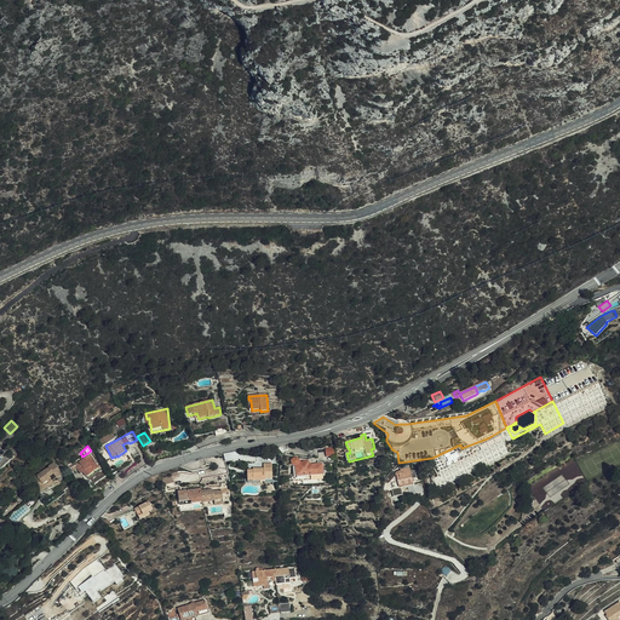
[(112,458),(110,455),(109,457),(113,461),(119,458),(121,458),(122,458),(124,458),(126,455),(127,454),(126,453),(126,451),(118,457),(118,455),(112,458)]
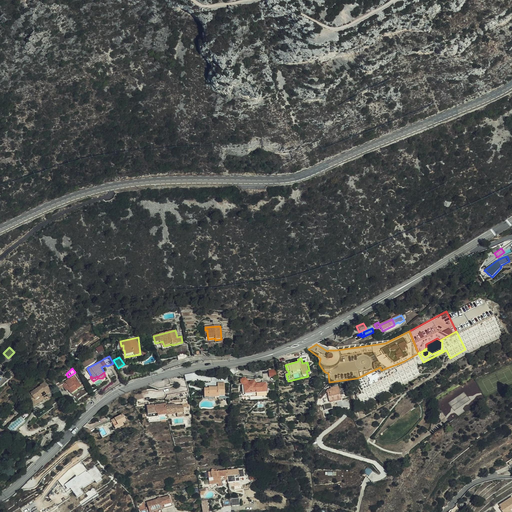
[(67,386),(68,388),(71,393),(77,389),(77,388),(81,385),(75,376),(62,383),(65,387),(67,386)]
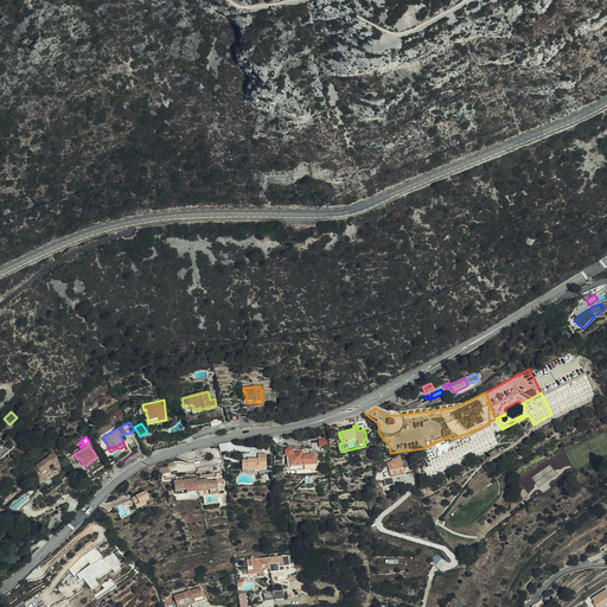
[(38,483),(51,474),(46,465),(51,462),(55,467),(61,464),(53,451),(48,455),(48,457),(46,458),(36,464),(34,462),(29,466),(38,483)]
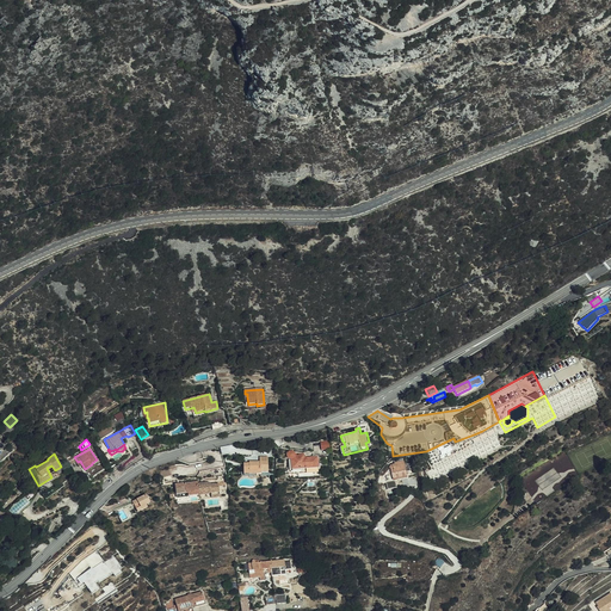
[(287,461),(288,474),(319,471),(318,458),(304,458),(301,458),(301,455),(295,456),(294,454),(291,454),(289,454),(288,456),(288,457),(289,460),(290,460),(287,461)]
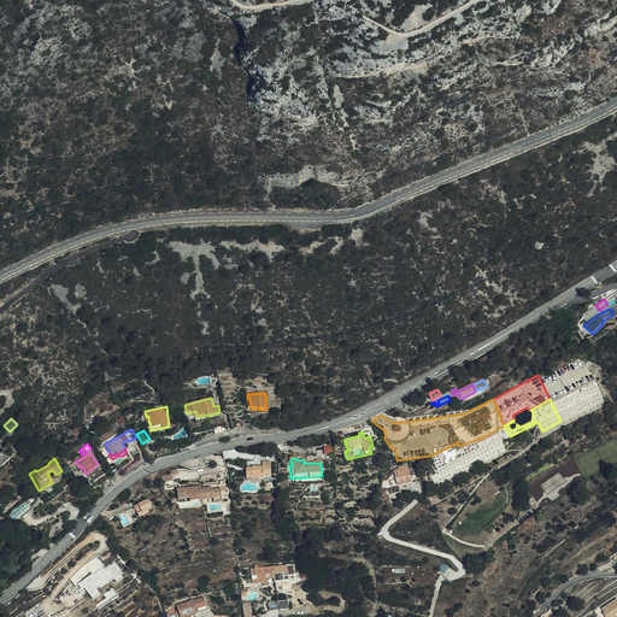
[(271,476),(270,460),(262,460),(263,465),(256,466),(256,468),(246,468),(247,480),(265,479),(264,476),(271,476)]
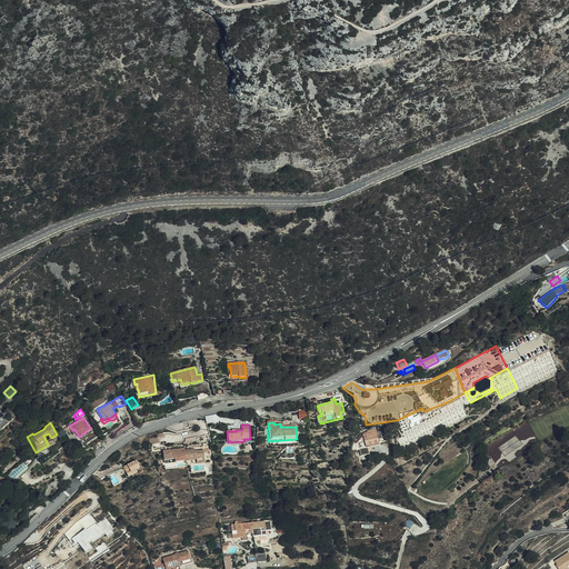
[(365,441),(377,438),(378,438),(376,429),(367,431),(367,432),(362,433),(365,441)]
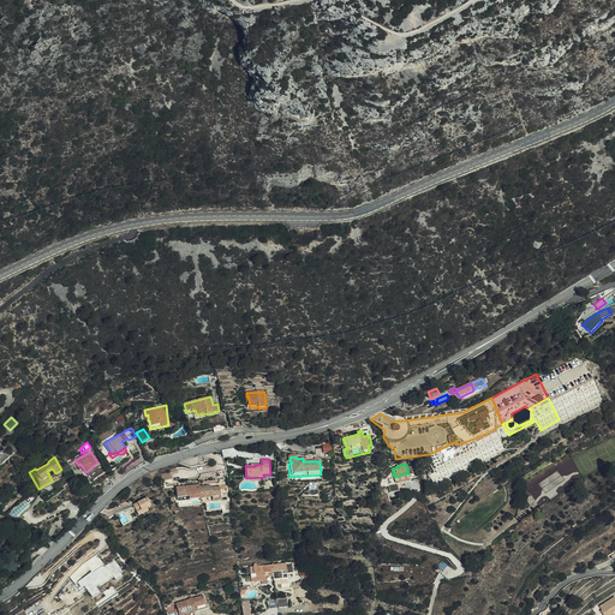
[(161,475),(162,481),(174,478),(173,473),(179,472),(178,467),(172,470),(172,471),(163,473),(163,475),(161,475)]
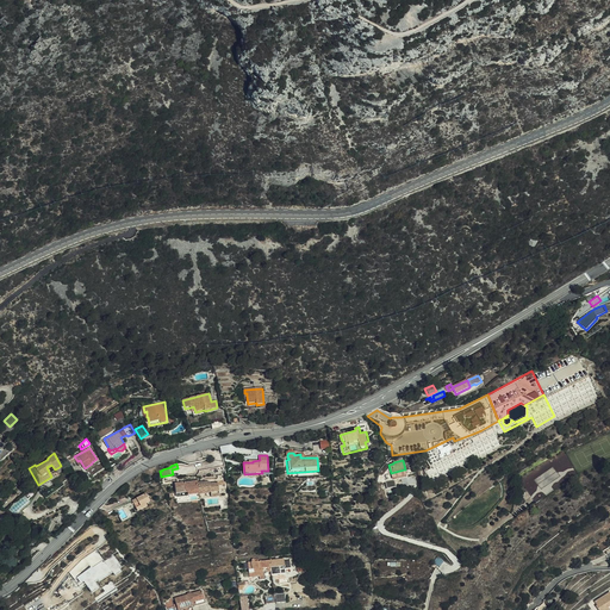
[(199,495),(198,485),(198,483),(197,480),(174,483),(176,496),(199,495)]
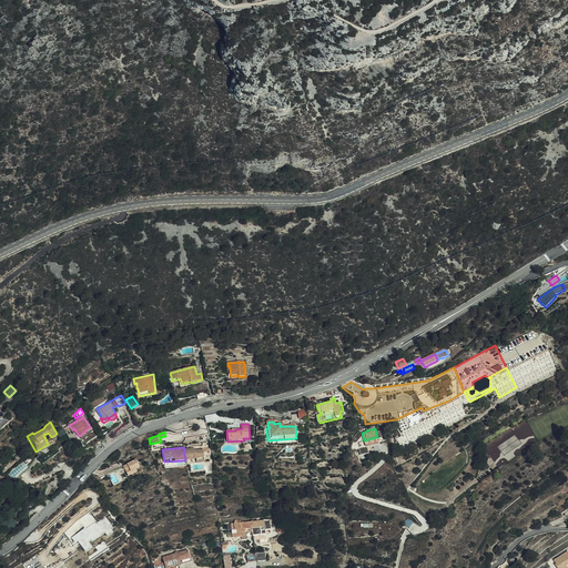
[(189,452),(184,452),(185,460),(186,465),(204,464),(203,453),(202,450),(195,450),(194,448),(189,449),(189,452)]
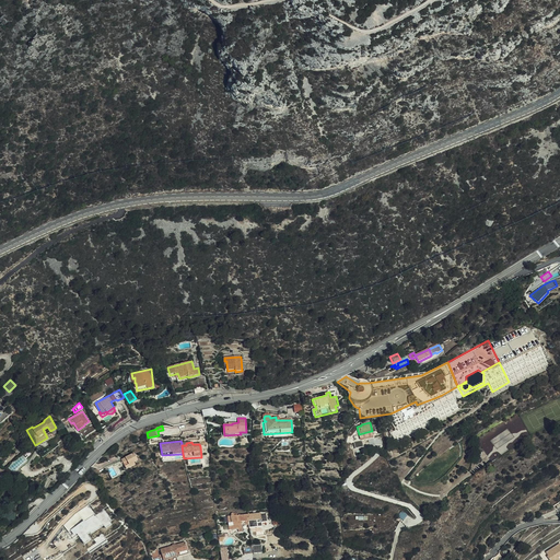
[(135,462),(139,459),(135,453),(123,459),(127,469),(136,465),(135,462)]
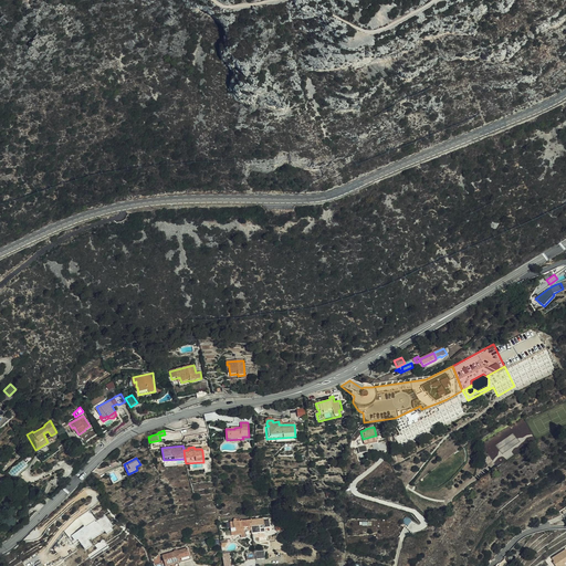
[(265,520),(251,521),(252,531),(253,534),(266,533),(265,520)]
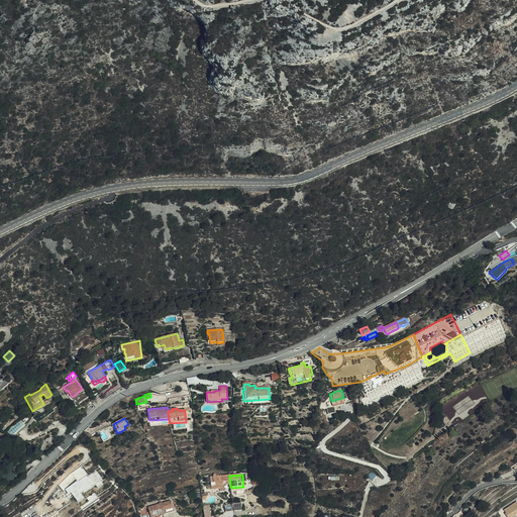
[(230,485),(229,476),(211,477),(212,487),(215,486),(215,490),(224,489),(224,486),(230,485)]
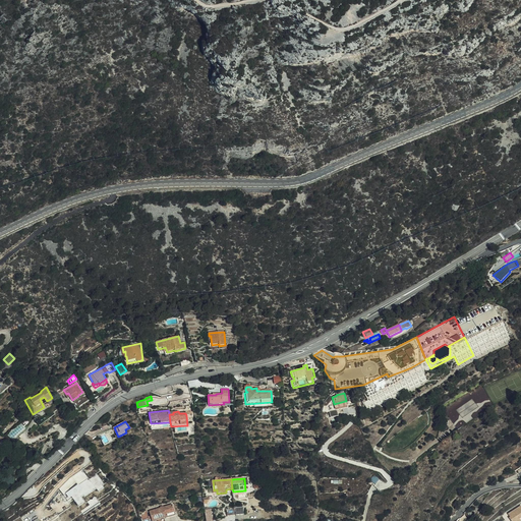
[(90,498),(88,496),(84,491),(87,489),(83,485),(71,494),(70,493),(63,497),(65,500),(69,498),(70,499),(71,498),(71,499),(72,498),(73,499),(72,500),(74,503),(75,502),(78,506),(90,498)]
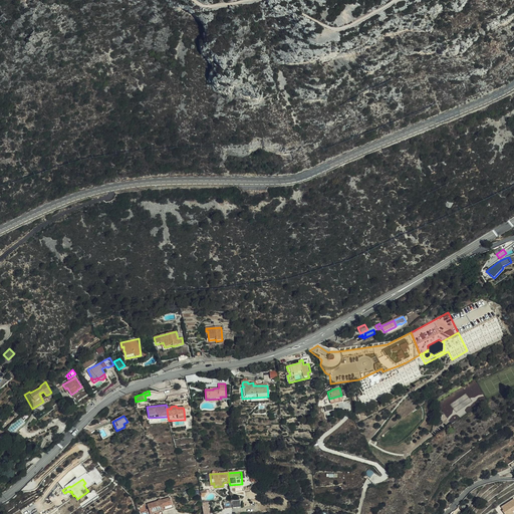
[(83,485),(86,489),(93,484),(90,480),(85,483),(83,485)]
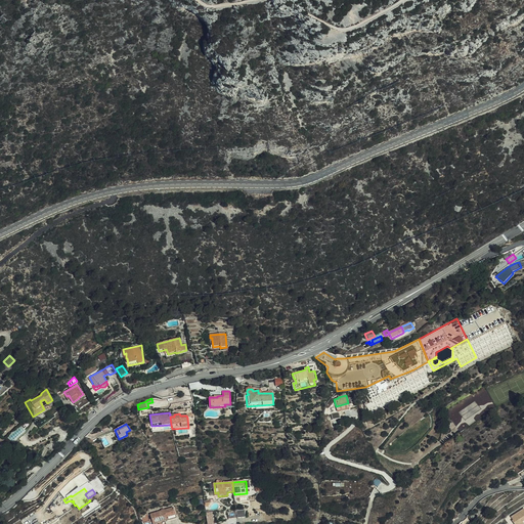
[(177,518),(174,508),(165,511),(165,510),(162,511),(150,515),(153,523),(154,523),(167,520),(167,521),(177,518)]
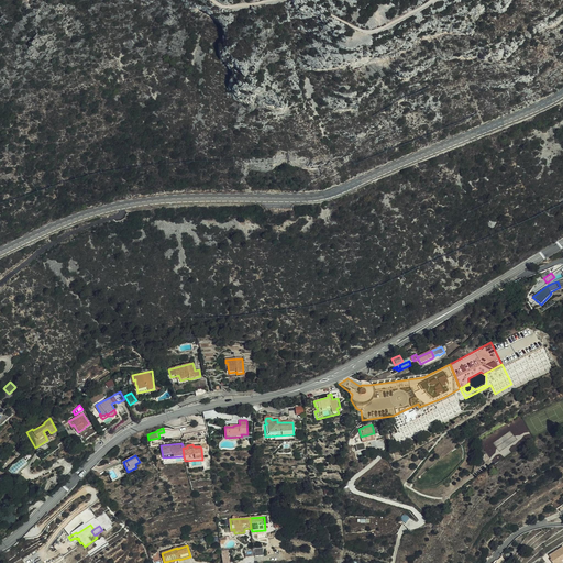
[(562,562),(562,549),(562,550),(561,551),(559,550),(548,558),(549,560),(544,562),(550,562),(551,562),(562,562)]
